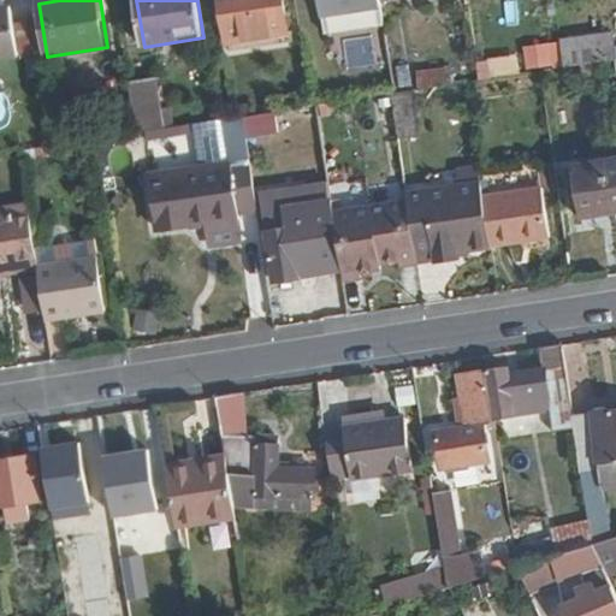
[(288,34),(280,0),(220,0),(227,43),(288,34)]
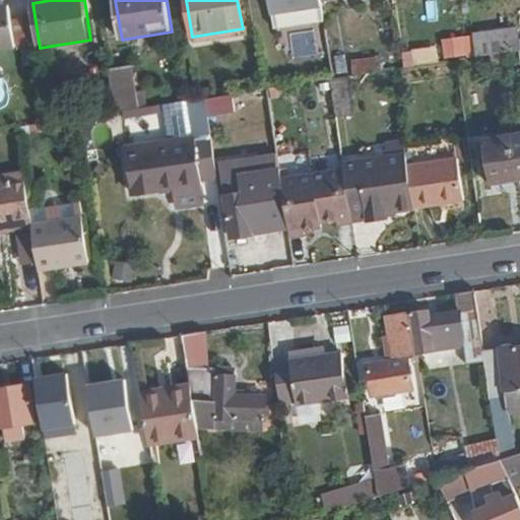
[(322,0),(271,0),(274,14),(324,6),(322,0)]
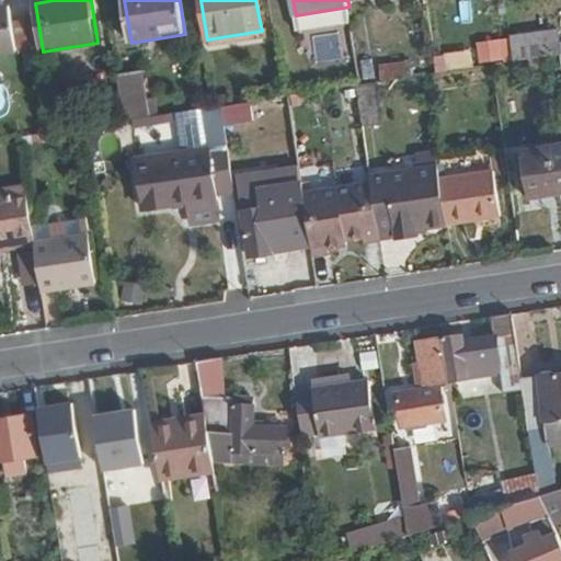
[(0,55),(19,53),(12,7),(0,8),(0,55)]
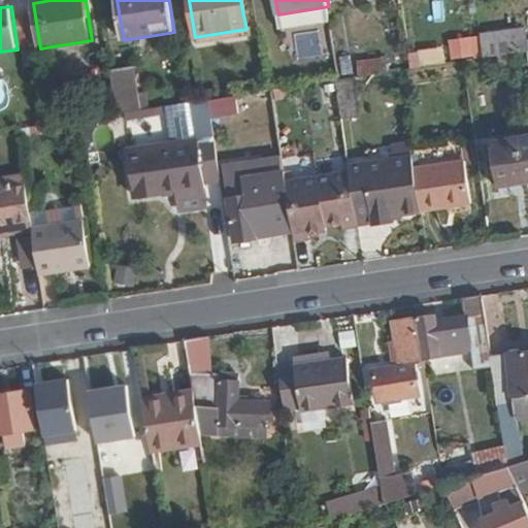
[(518,55),(515,34),(483,38),(486,60),(518,55)]
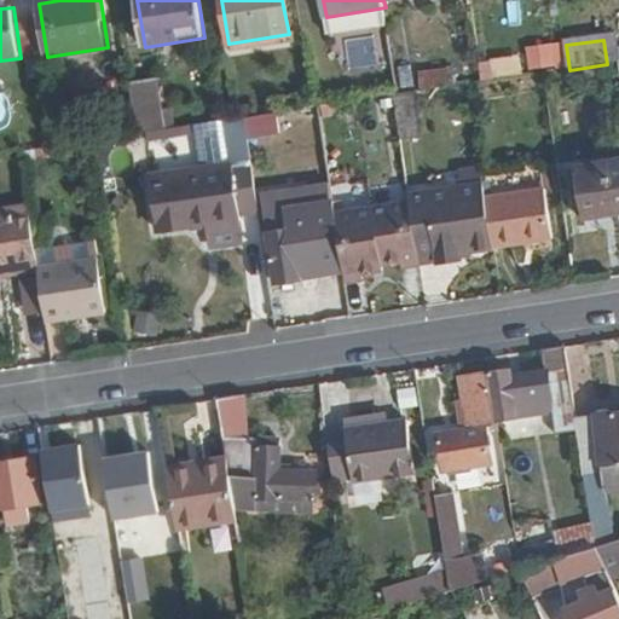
[(526,69),(554,65),(551,42),(524,46),(526,69)]
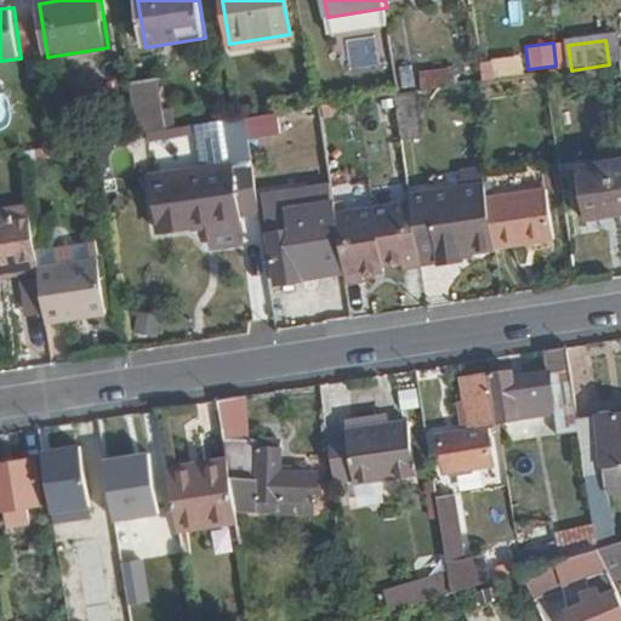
[(505,80),(501,62),(483,64),(485,84),(505,80)]
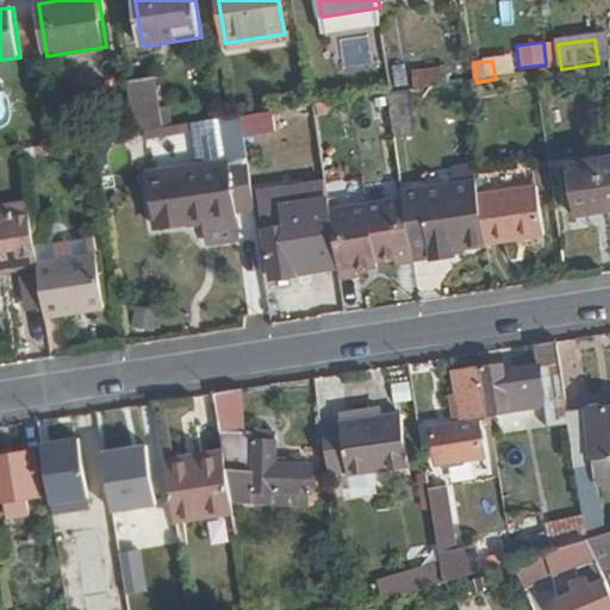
[(477,82),(474,63),(391,76),(394,94),(477,82)]
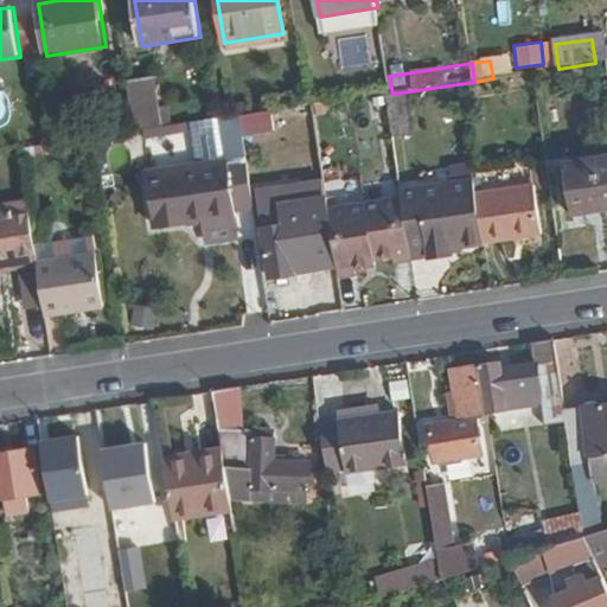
[(163,129),(154,77),(134,80),(141,132),(163,129)]
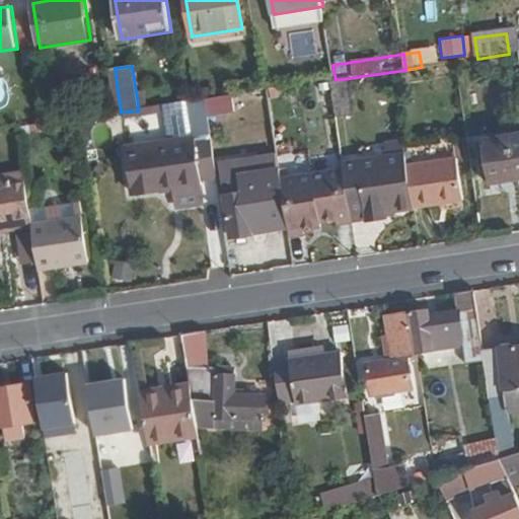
[(121,113),(115,68),(109,69),(116,114),(121,113)]
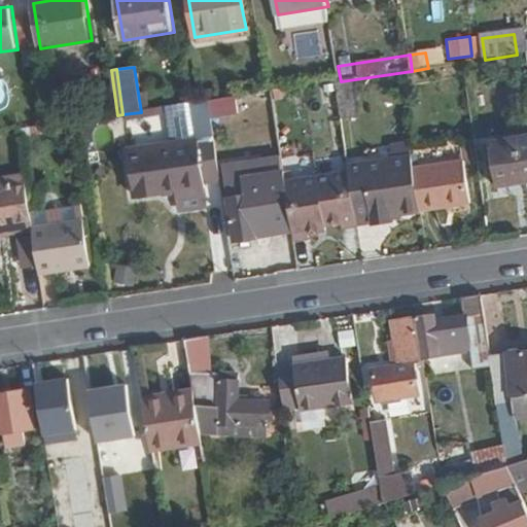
[(220,180),(208,102),(190,104),(197,143),(127,154),(134,200),(175,195),(178,213),(207,209),(203,183),(220,180)]
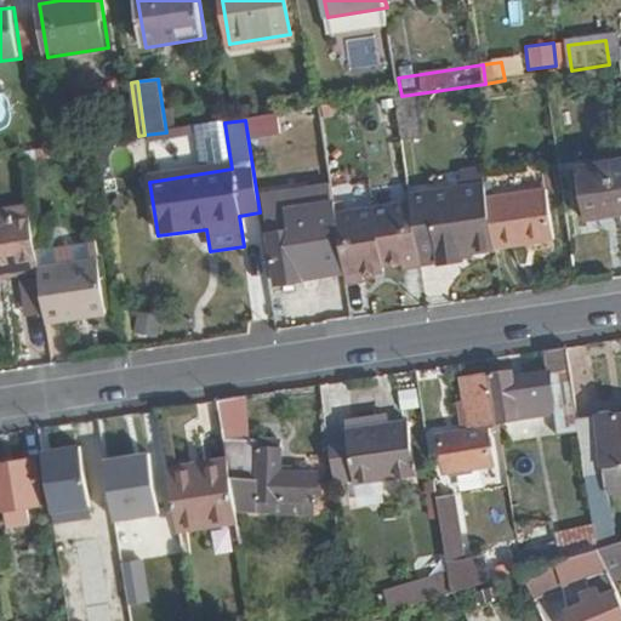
[(620,163),(577,169),(585,212),(620,206),(620,163)]
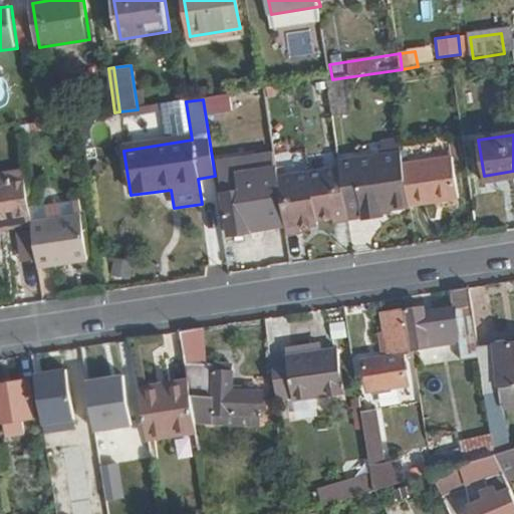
[(410,203),(404,165),(403,156),(340,166),(340,170),(348,220),(358,219),(359,212),(410,203)]
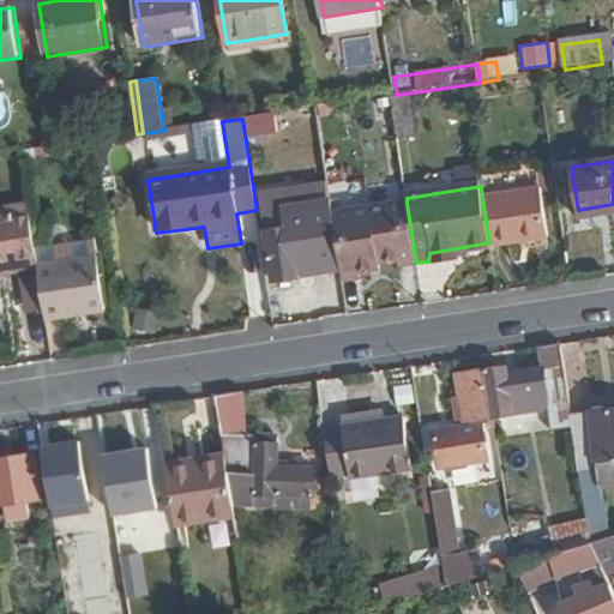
[(548,236),(540,187),(482,197),(489,242),(489,246),(548,236)]
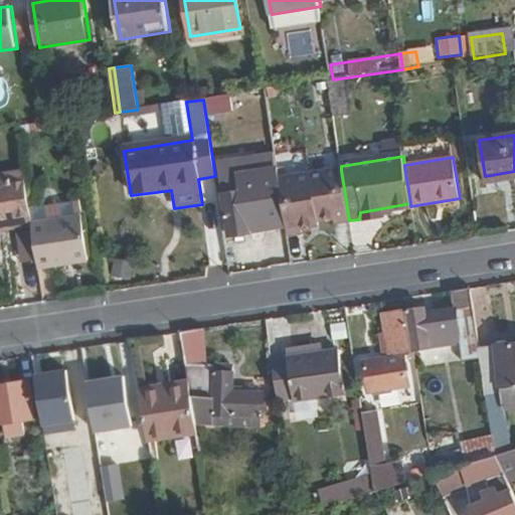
[(349,220),(341,170),(280,178),(286,221),(288,236),(303,234),(303,228),(318,226),(317,220),(331,218),(331,223),(349,220)]
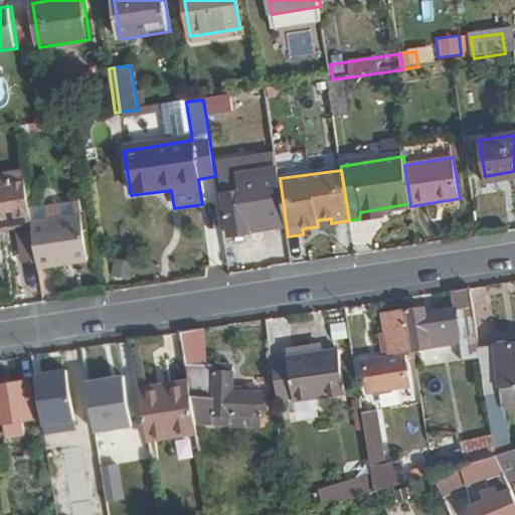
[(30,205),(25,173),(0,177),(0,228),(33,224),(30,205)]
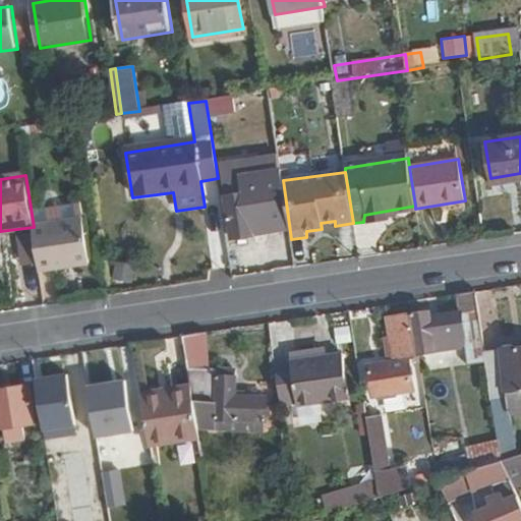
[(289,224),(283,180),(242,186),(243,194),(226,197),(233,238),(254,235),(254,230),(289,224)]
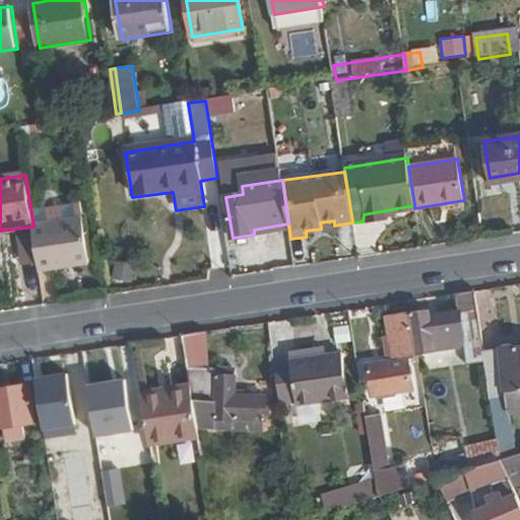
[(90,259),(82,199),(30,207),(34,226),(41,272),(71,267),(70,262),(90,259)]
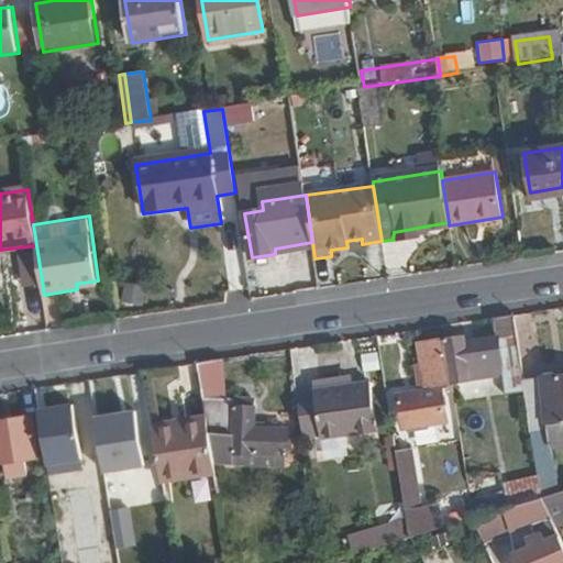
[(522,379),(511,316),(490,319),(494,338),(463,343),(462,337),(442,339),(450,382),(499,374),(501,383),(522,379)]
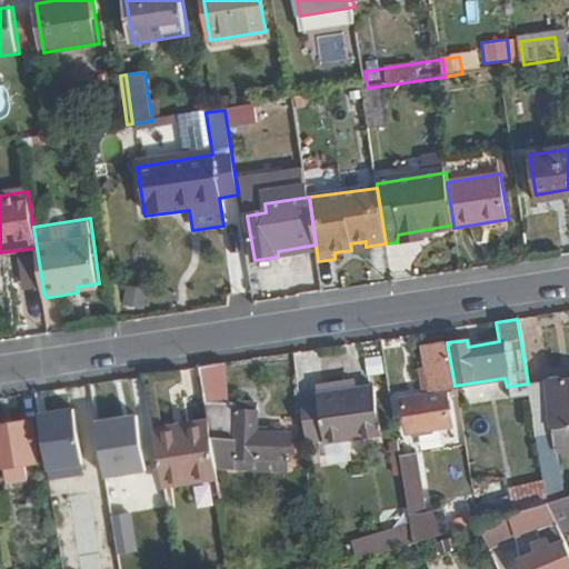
[(448,425),(443,393),(452,391),(445,343),(422,347),(429,395),(401,400),(408,432),(448,425)]
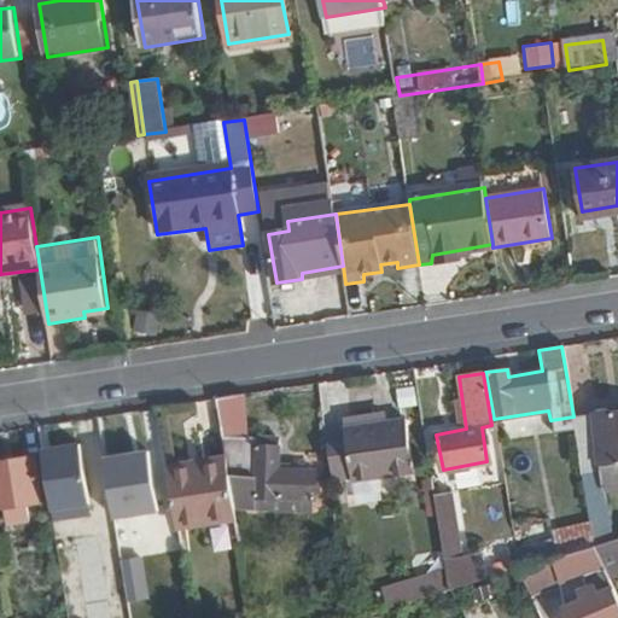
[(316,500),(318,472),(280,470),(281,448),(251,445),(243,396),(216,401),(227,462),(235,508),(257,509),(258,497),(316,500)]
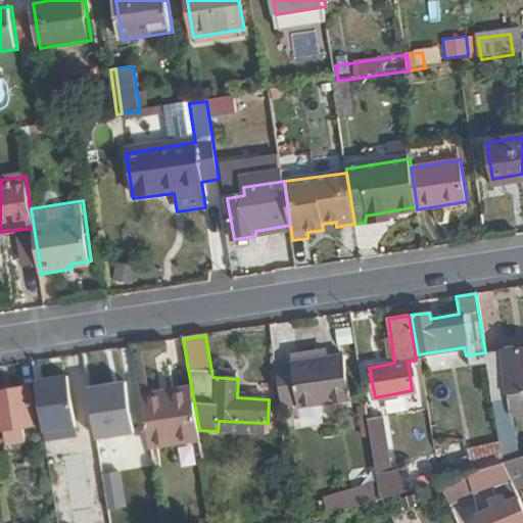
[(522,390),(522,347),(485,352),(493,403),(510,400),(509,392),(522,390)]
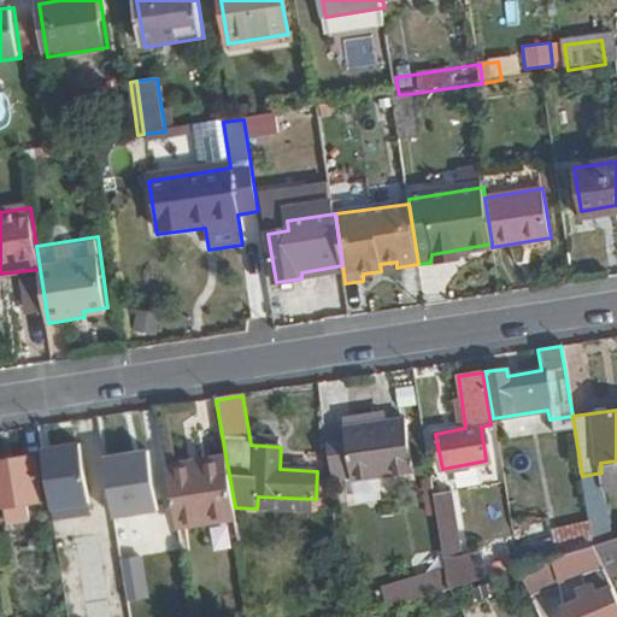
[(411,474),(404,421),(344,428),(342,433),(323,436),(329,481),(348,479),(350,482),(411,474)]
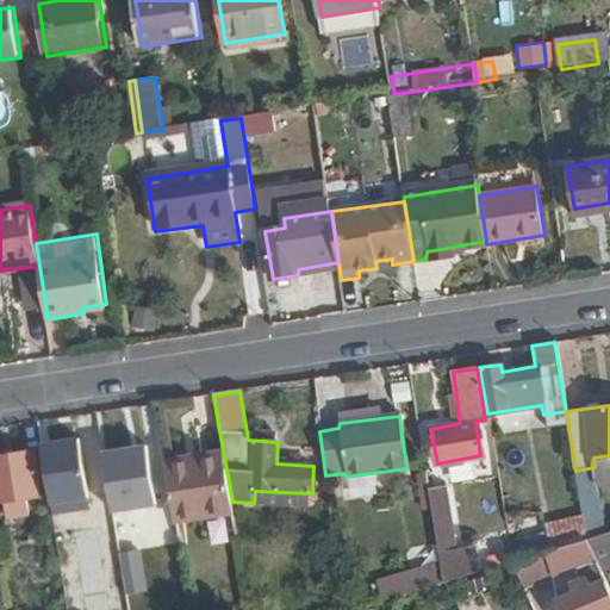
[(144,444),(100,452),(111,512),(155,505),(144,444)]
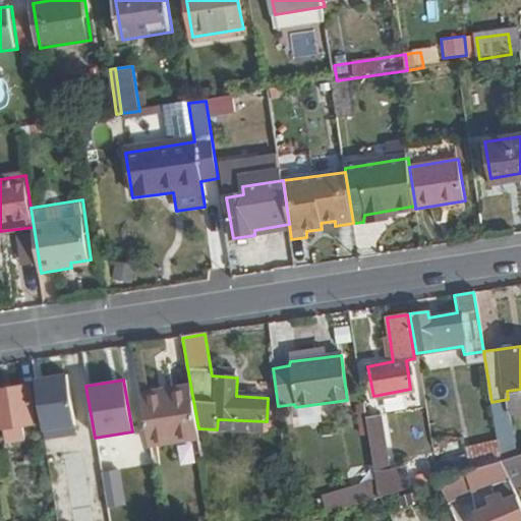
[(32,423),(25,385),(0,389),(0,428),(4,428),(6,442),(24,439),(22,425),(32,423)]
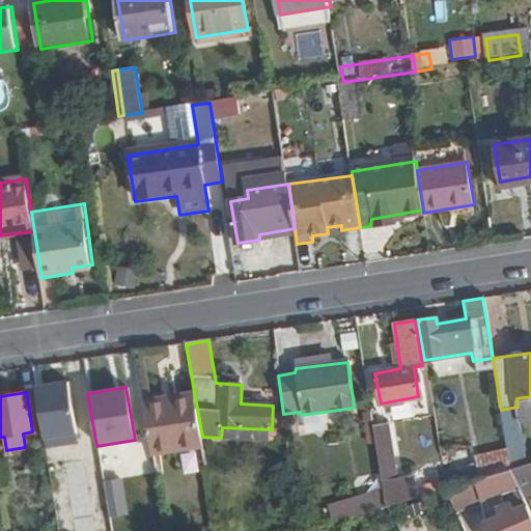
[(202,437),(195,397),(164,401),(164,398),(143,401),(152,451),(203,443),(202,437)]
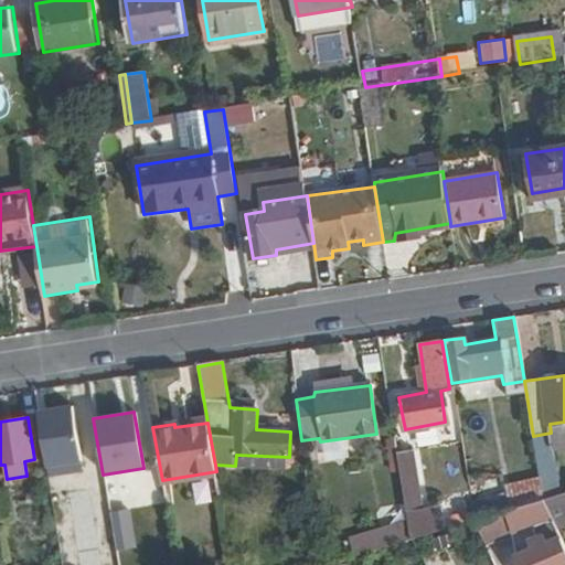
[(71,564),(105,564),(99,511),(104,510),(102,488),(53,493),(56,519),(71,518),(73,530),(60,531),(63,564),(71,563),(71,564)]
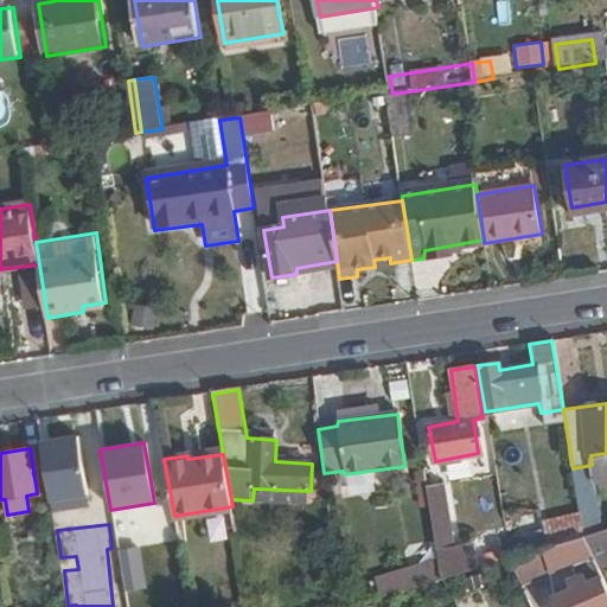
[(592,554),(606,548),(606,530),(585,537),(592,554)]
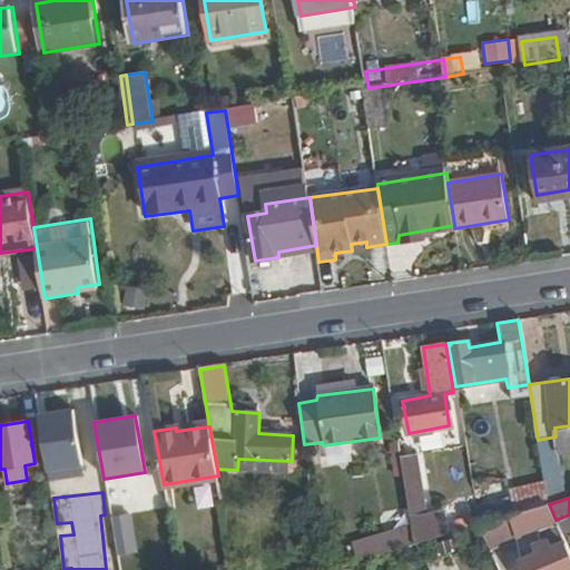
[(488,546),(558,524),(556,520),(549,504),(479,526),(488,546)]
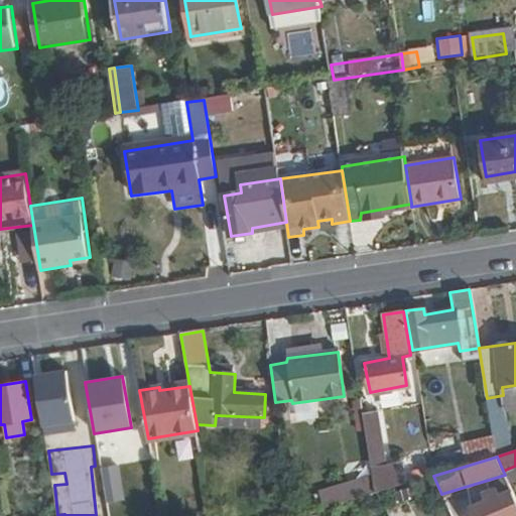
[(105,502),(124,498),(116,464),(98,468),(105,502)]
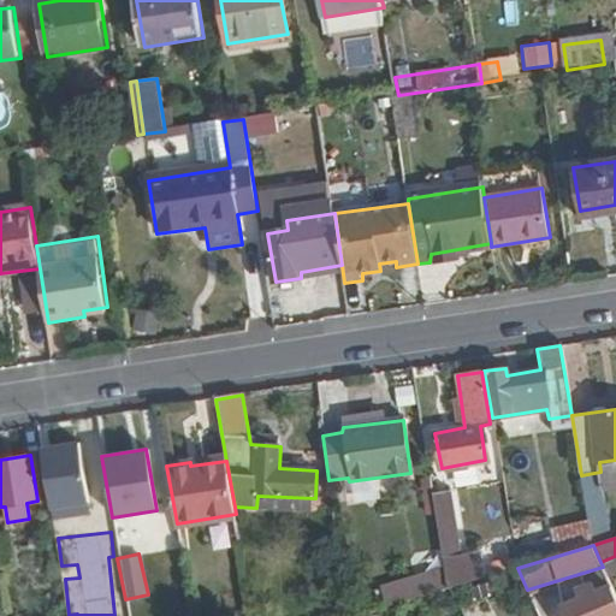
[(445,590),(444,576),(384,593),(388,606),(445,590)]
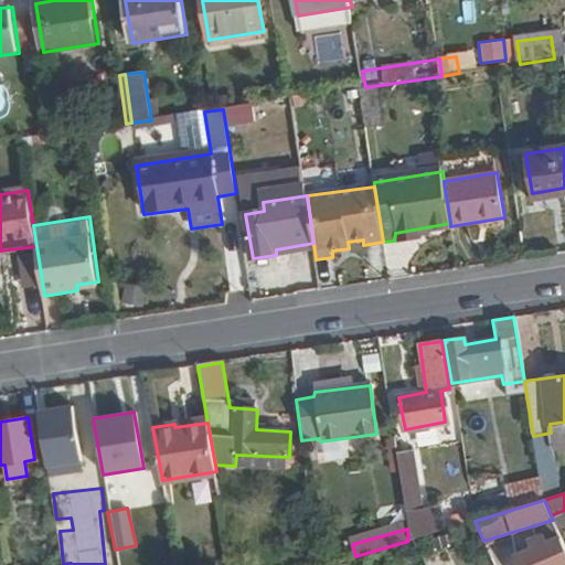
[(564,564),(564,546),(561,537),(516,557),(519,564),(564,564)]
